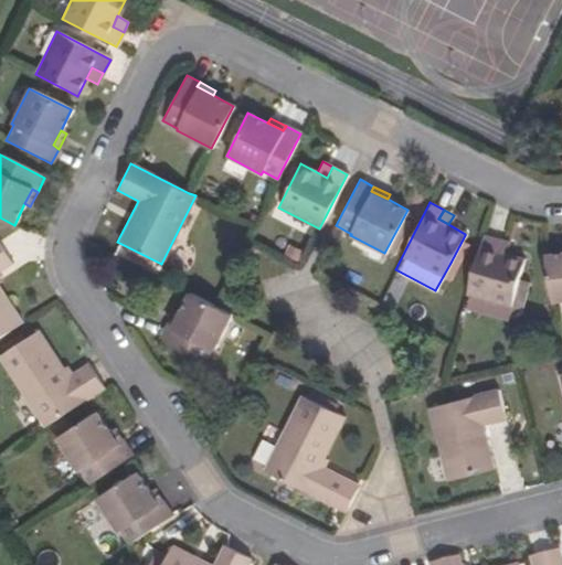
[(506,254),(495,251),(497,240),(481,235),(465,294),(510,306),(518,279),(523,258),(506,254)]
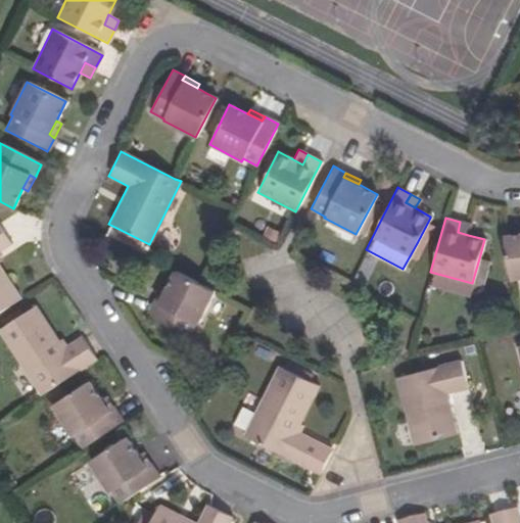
[(470,224),(460,222),(458,232),(468,235),(470,224)]
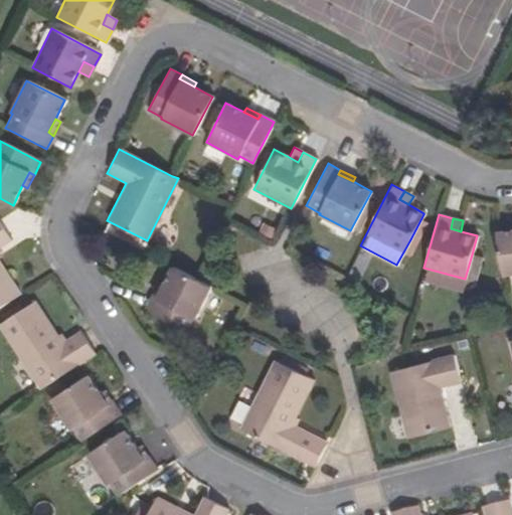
[(0,306),(19,295),(0,264),(0,246),(10,239),(0,224),(0,306)]
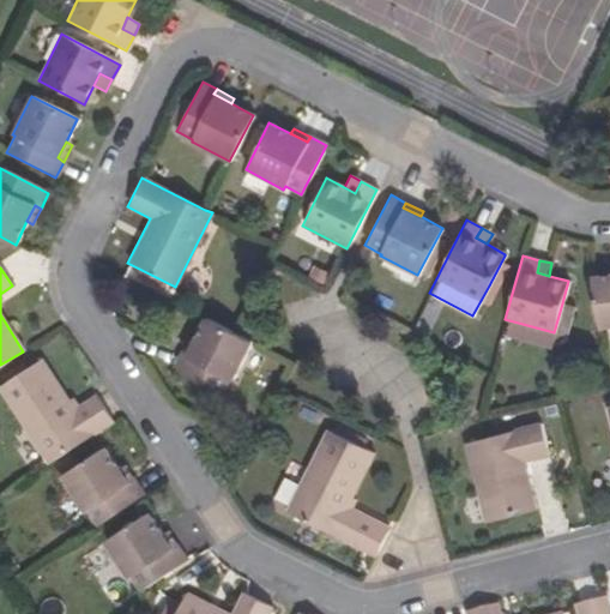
[(609,272),(589,276),(597,327),(609,325),(609,272)]
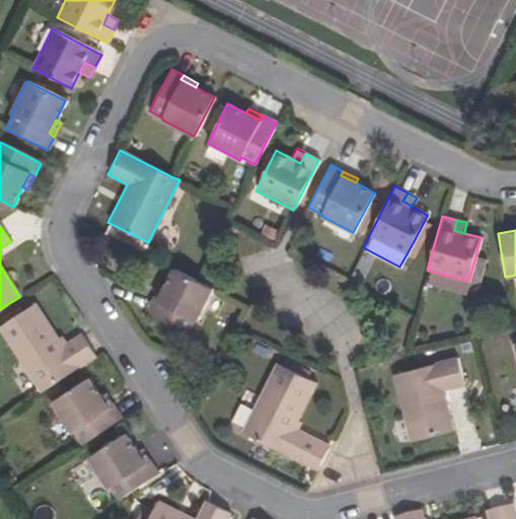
[(485,258),(475,256),(468,281),(465,292),(478,283),(485,258)]
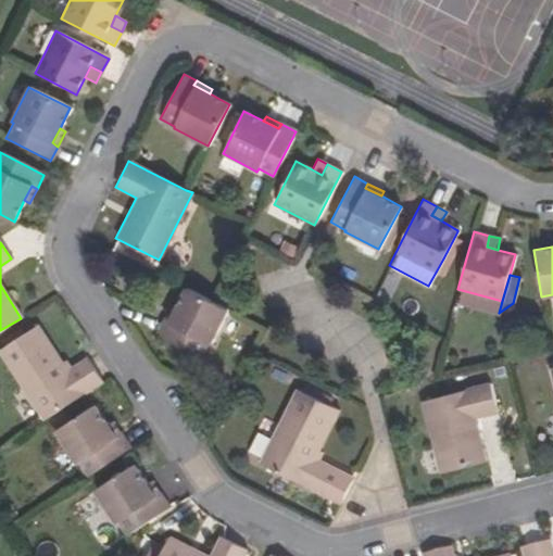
[(174,310),(166,324),(162,320),(154,335),(199,357),(208,343),(210,343),(227,310),(210,301),(186,289),(174,310)]
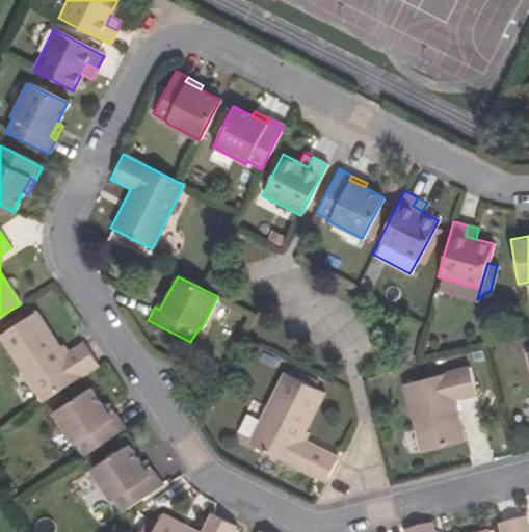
[(162,293),(155,307),(159,310),(166,296),(162,293)]
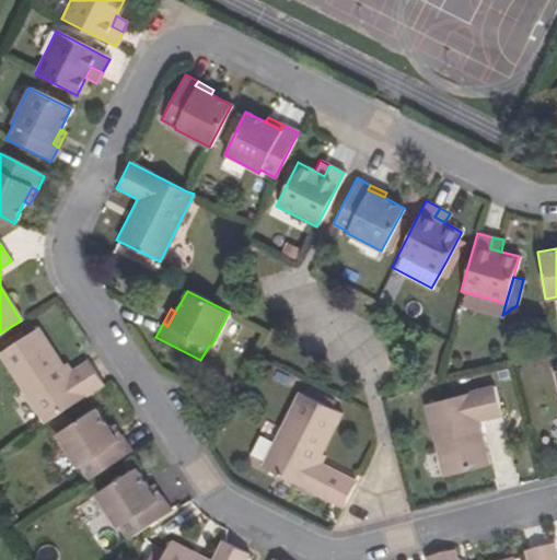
[(103,384),(86,359),(70,370),(66,372),(61,364),(37,327),(0,350),(0,359),(43,423),(103,384)]
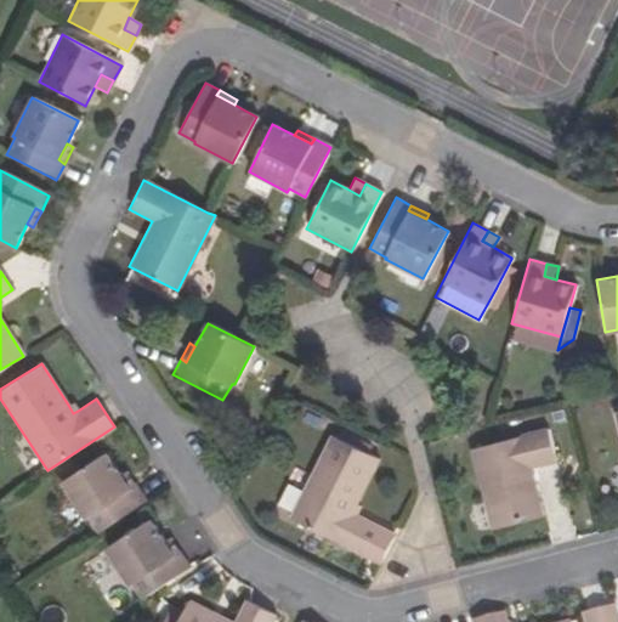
[(68,405),(73,413),(78,411),(72,402),(68,405)]
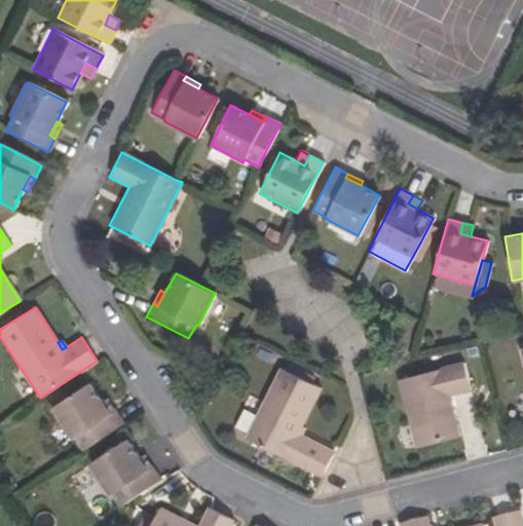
[(448,396),(470,390),(462,363),(432,370),(398,379),(415,447),(458,437),(448,396)]
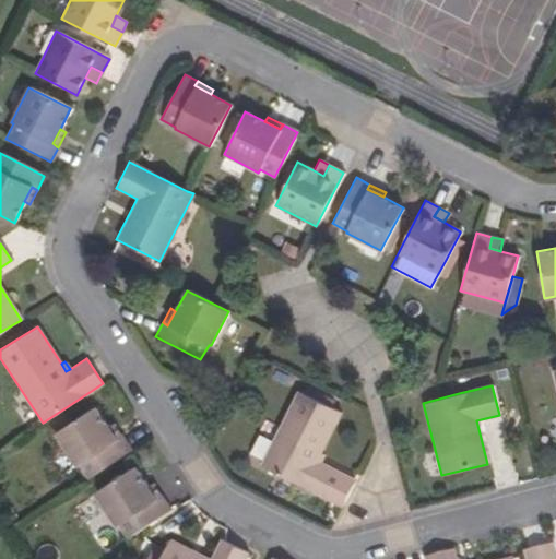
[(320,463),(316,461),(320,452),(341,414),(297,391),(260,464),(323,497),(336,472),(320,463)]
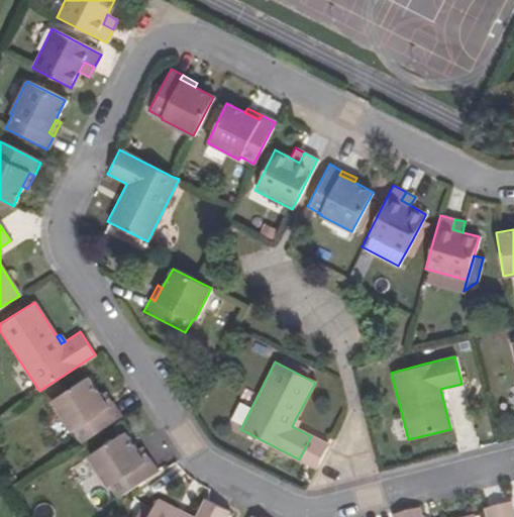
[(82,442),(120,416),(112,403),(107,406),(99,394),(88,377),(50,400),(71,431),(73,429),(82,442)]
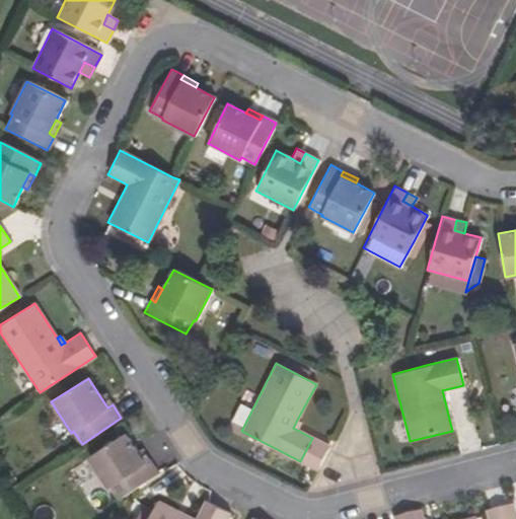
[(99,395),(107,408),(113,404),(104,392),(99,395)]
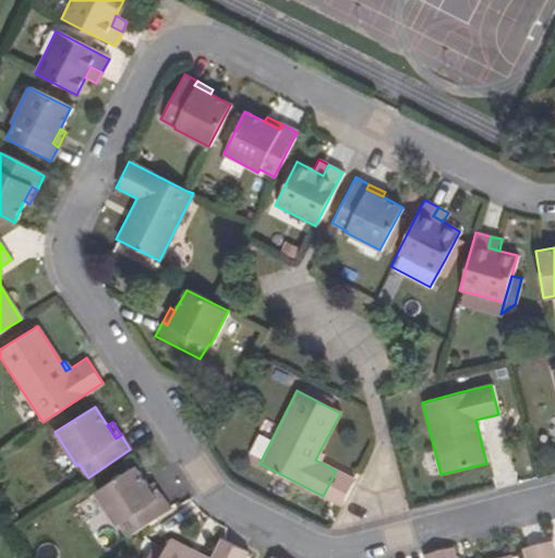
[(127,536),(169,509),(159,495),(155,499),(146,486),(134,466),(94,492),(116,525),(118,524),(127,536)]
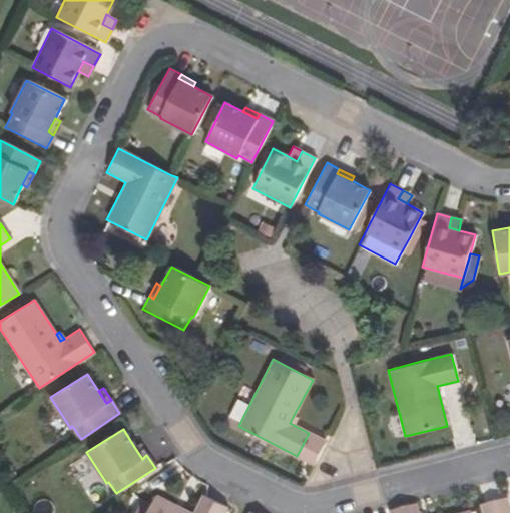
[(134,447),(142,459),(146,455),(139,444),(134,447)]
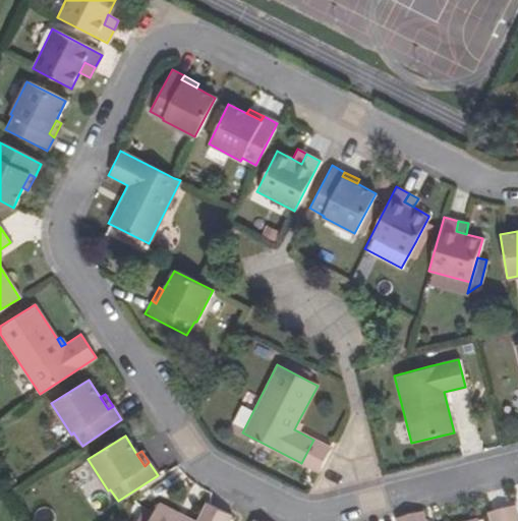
[(193,520),(158,503),(152,515),(148,520),(144,520),(137,518),(135,520),(225,520),(229,515),(206,503),(195,520),(193,520)]
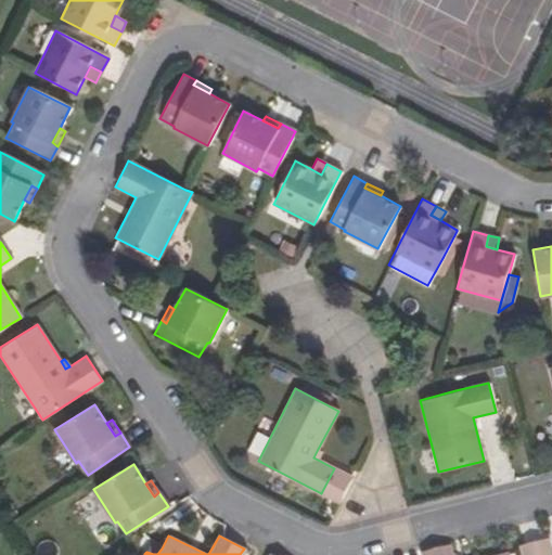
[(551,554),(548,539),(520,546),(522,554),(551,554)]
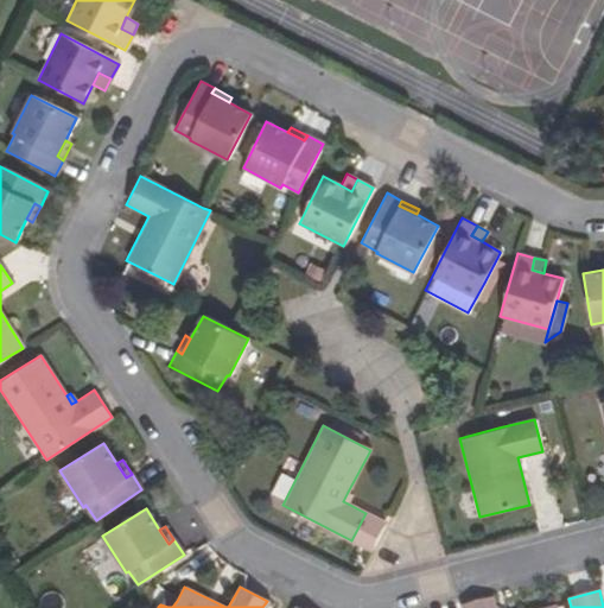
[(160,605),(167,607),(172,607),(177,601),(165,595),(160,605)]
